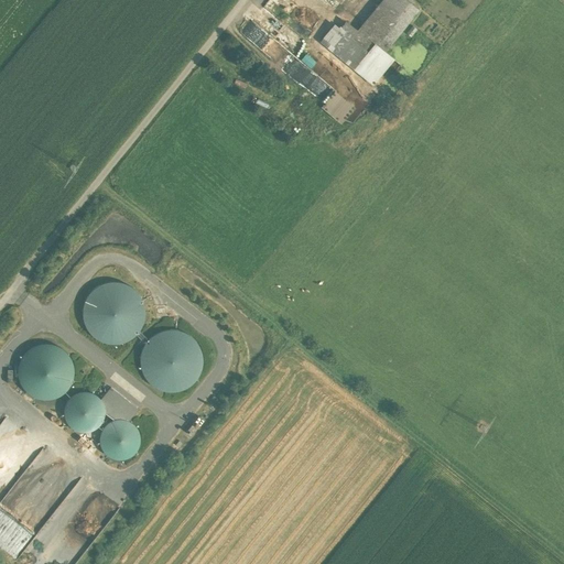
[(410,2),(407,0),(382,0),(378,6),(396,19),(410,2)]
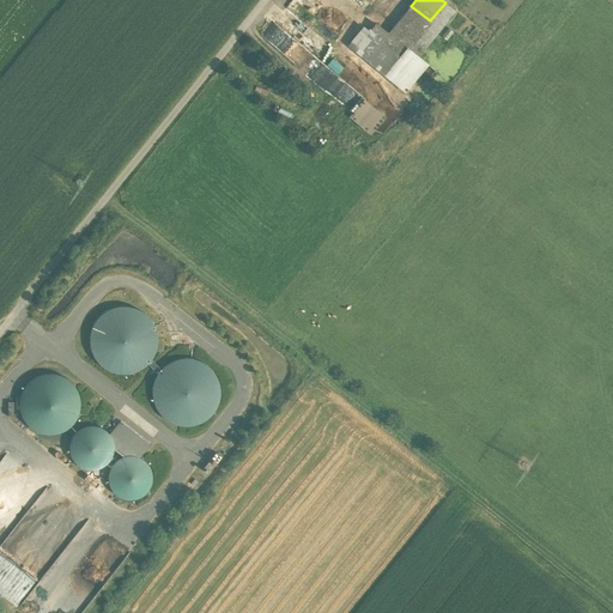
[(430,20),(402,55),(413,64),(419,56),(455,11),(445,2),(430,20)]
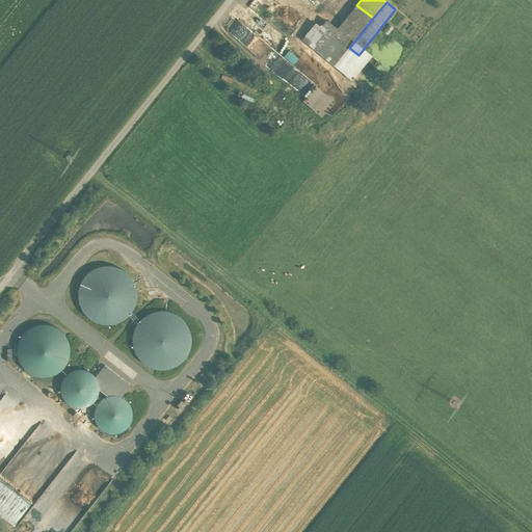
[(356,5),(330,36),(347,50),(349,48),(373,18),(356,5)]
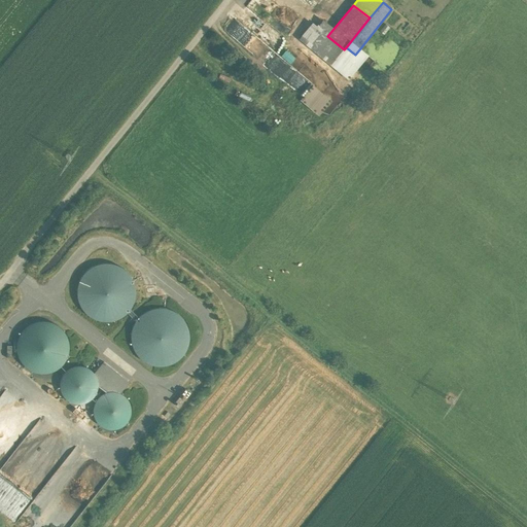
[(327,36),(312,24),(300,38),(331,65),(344,49),(327,36)]
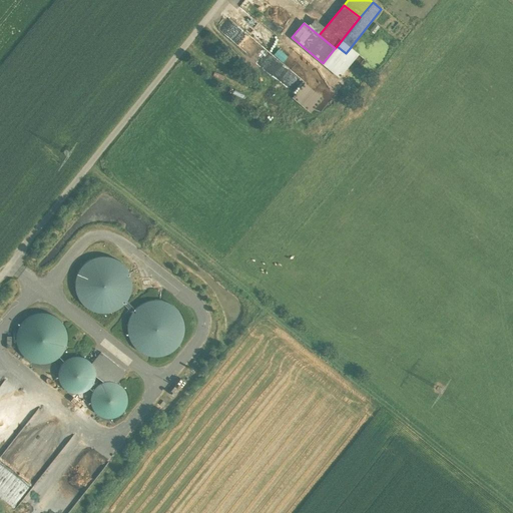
[(346,53),(337,46),(323,63),(341,77),(360,54),(351,47),(346,53)]
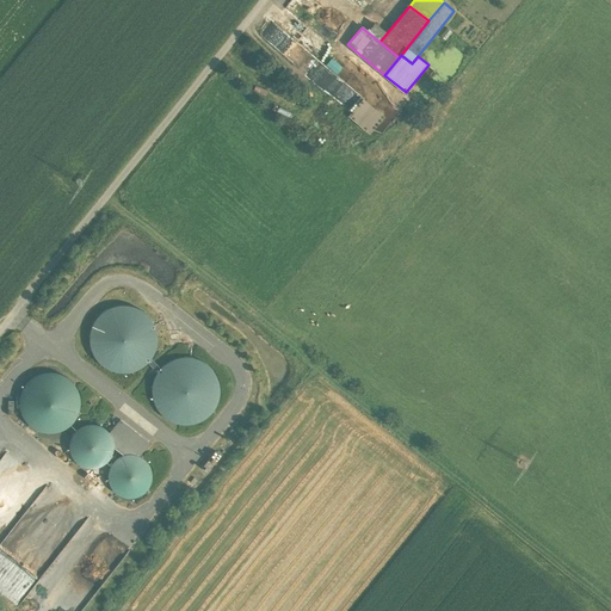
[(349,110),(344,113),(365,134),(382,116),(346,82),(334,96),(349,110)]
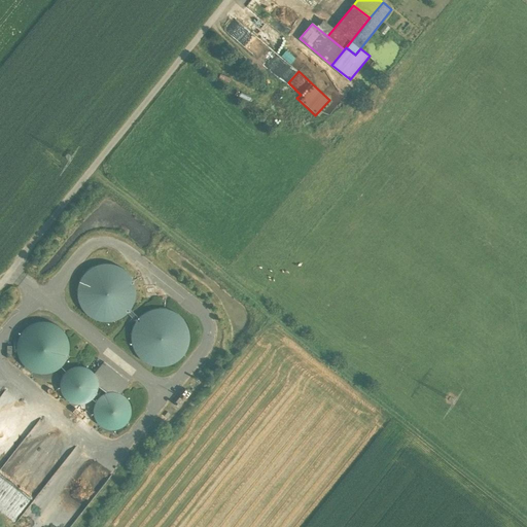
[(80,310),(88,317),(97,321),(107,322),(116,320),(125,315),(131,307),(135,297),(135,288),(132,278),(126,271),(117,265),(108,262),(98,262),(89,267),(81,273),(76,282),(75,291),(76,302),(80,310)]
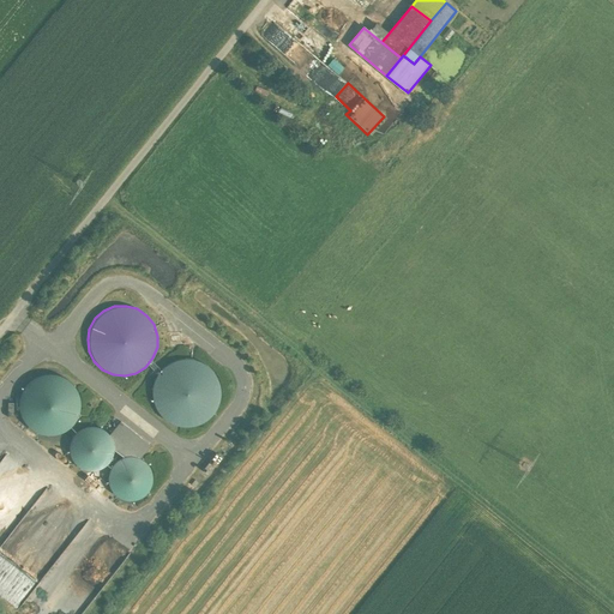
[(150,392),(152,403),(156,411),(163,420),(172,425),(181,428),(191,427),(200,425),(209,420),(216,411),(220,403),(221,392),(220,383),(216,373),(209,366),(200,361),(191,357),(181,357),(172,361),(162,366),(156,374),(152,383),(150,392)]
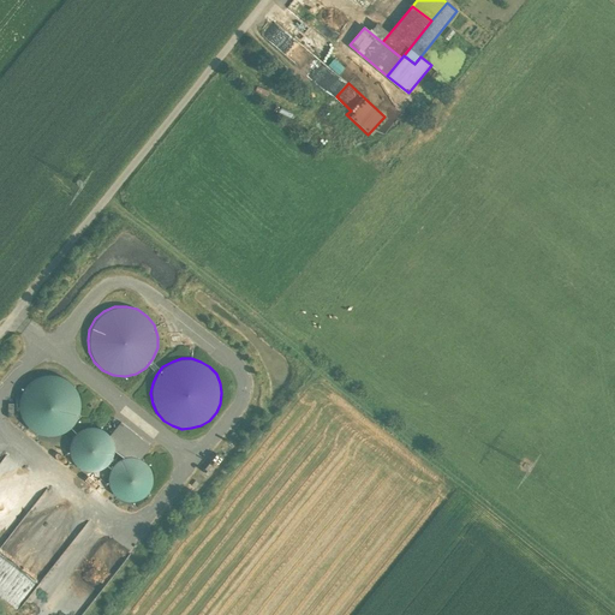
[(52,439),(61,437),(70,431),(76,424),(81,415),(81,405),(78,394),(73,386),(66,380),(57,375),(47,375),(36,377),(28,382),(22,389),(17,399),(17,410),(19,419),(24,428),(31,434),(41,439),(52,439)]
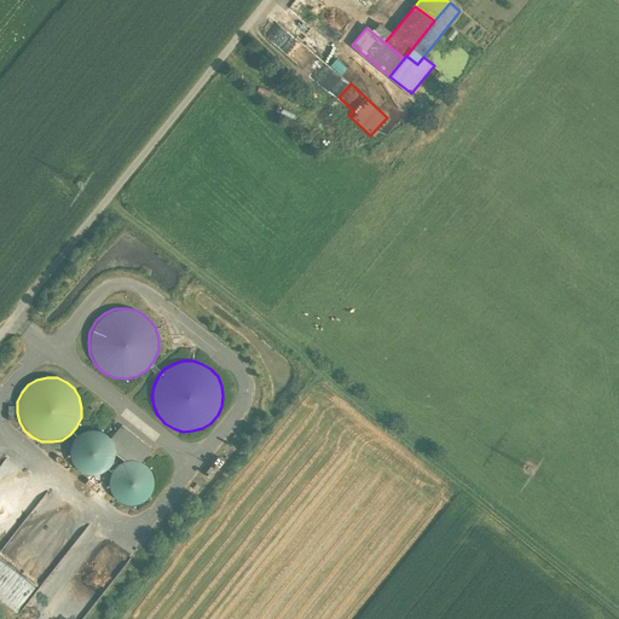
[(151,449),(122,426),(111,439),(113,441),(115,447),(115,452),(115,453),(123,461),(127,460),(134,460),(140,462),(151,449)]
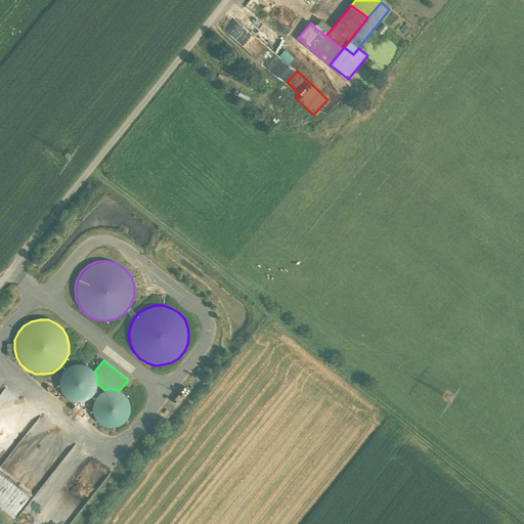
[(60,389),(63,395),(70,400),(77,402),(84,401),(91,398),(95,392),(97,384),(97,383),(97,379),(95,374),(94,372),(88,366),(81,364),(74,364),(67,368),(61,374),(59,381),(60,389)]
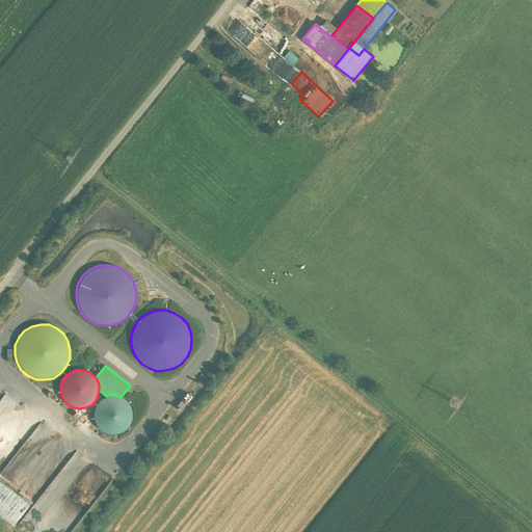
[(192,395),(186,392),(177,407),(183,410),(192,395)]
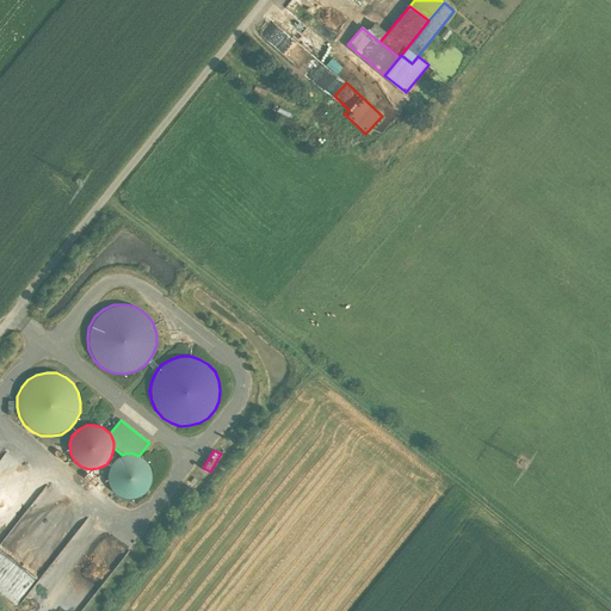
[(139,456),(133,454),(125,454),(122,455),(115,458),(109,466),(106,473),(106,481),(110,489),(116,495),(123,499),(131,500),(140,497),(147,492),(150,485),(152,476),(150,468),(146,461),(139,456)]
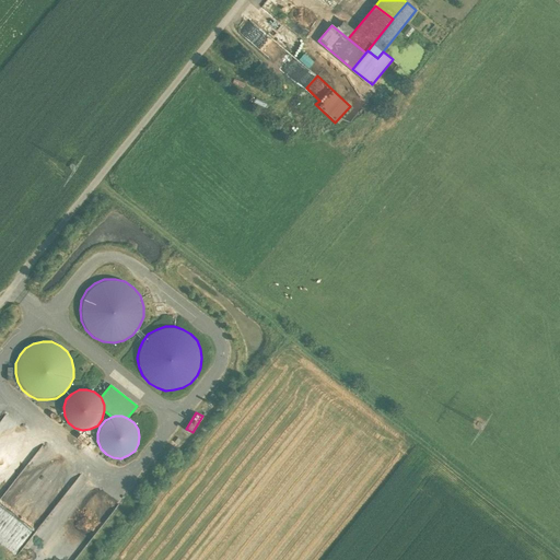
[(181,440),(175,436),(172,442),(177,445),(181,440)]
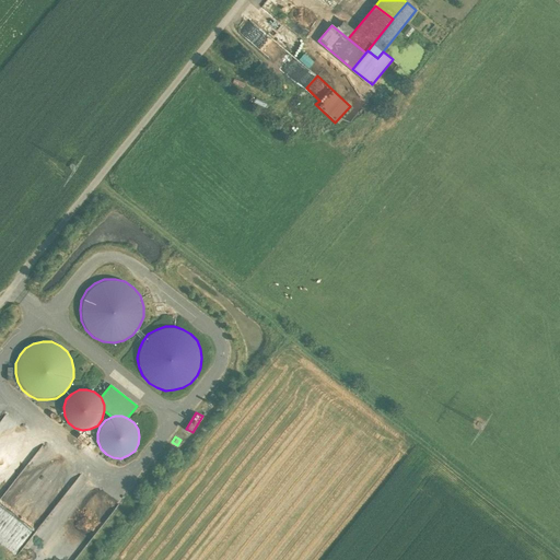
[(0,499),(18,477),(0,463),(0,499)]
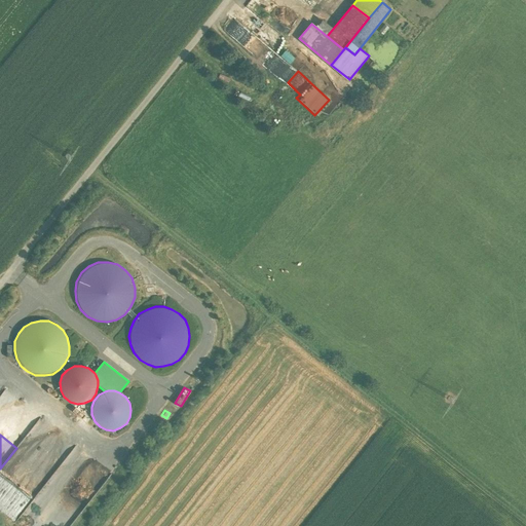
[(0,509),(16,520),(27,505),(1,489),(0,490),(0,493),(3,496),(0,500),(0,509)]
